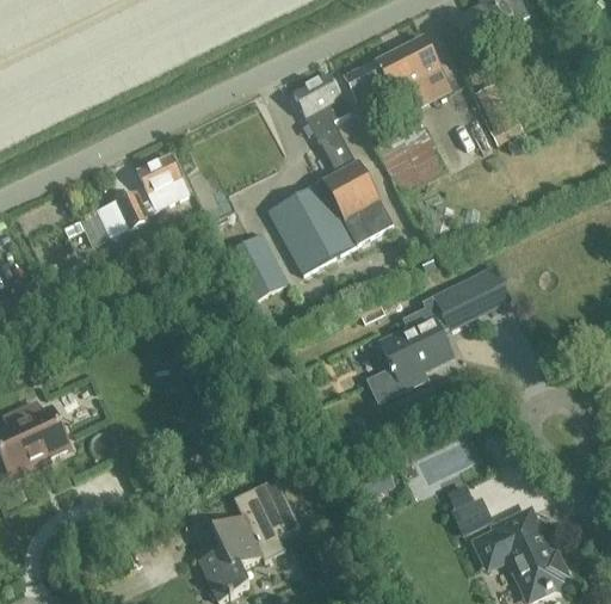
[(461,45),(523,16),(516,0),(474,0),(475,2),(446,16),(461,45)]
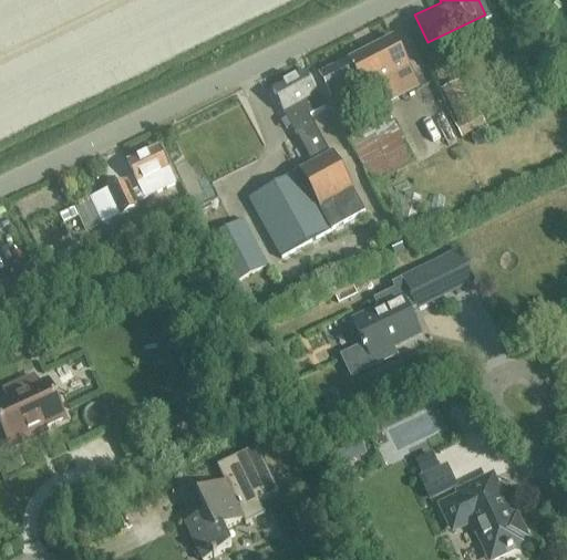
[(387,100),(416,84),(389,33),(317,72),(338,111),(354,102),(346,86),(360,79),(364,85),(375,79),(387,100)]
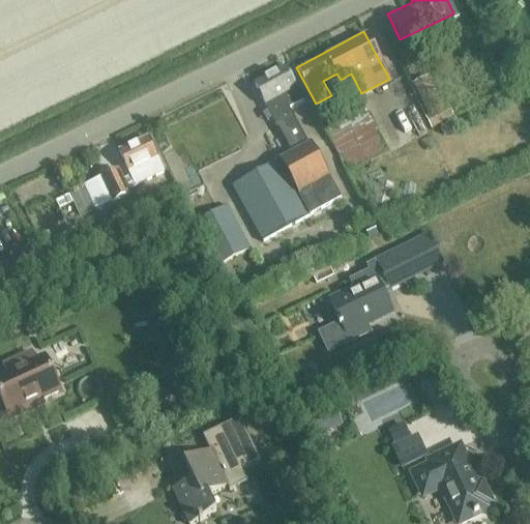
[(311,139),(307,140),(289,104),(300,96),(285,65),(255,80),(291,151),(233,183),(263,237),(341,194),(311,139)]
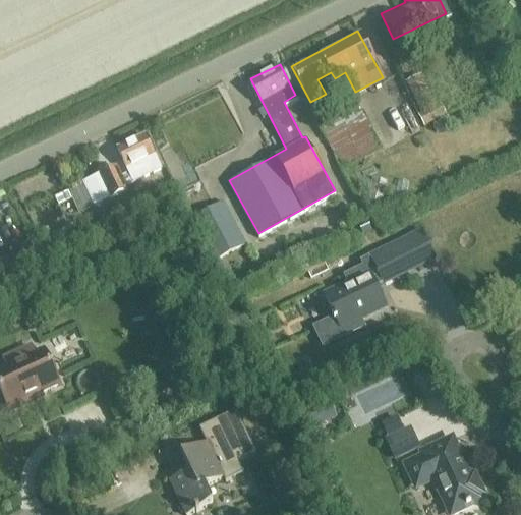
[(440,100),(436,102),(420,71),(406,78),(420,110),(417,112),(423,124),(446,112),(440,100)]
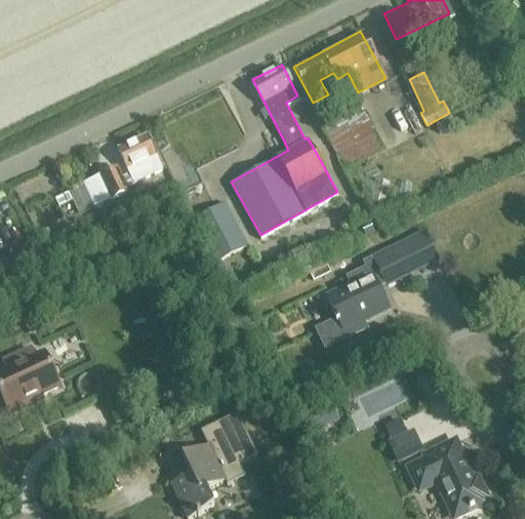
[(366,110),(362,112),(359,106),(323,123),(356,186),(396,164),(366,110)]
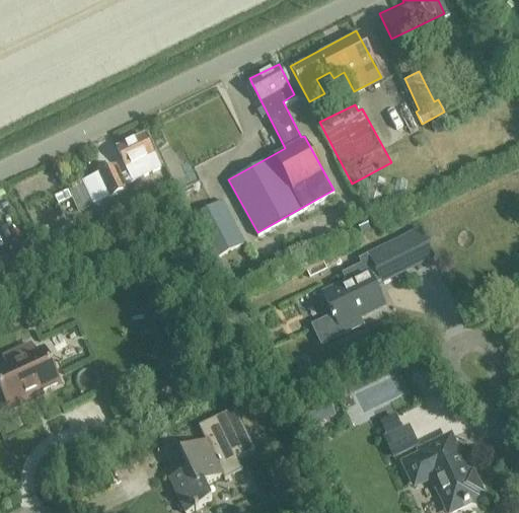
[(154,152),(153,152),(142,131),(117,144),(128,167),(120,171),(115,161),(52,192),(57,202),(72,195),(78,207),(127,184),(125,180),(159,163),(154,152)]
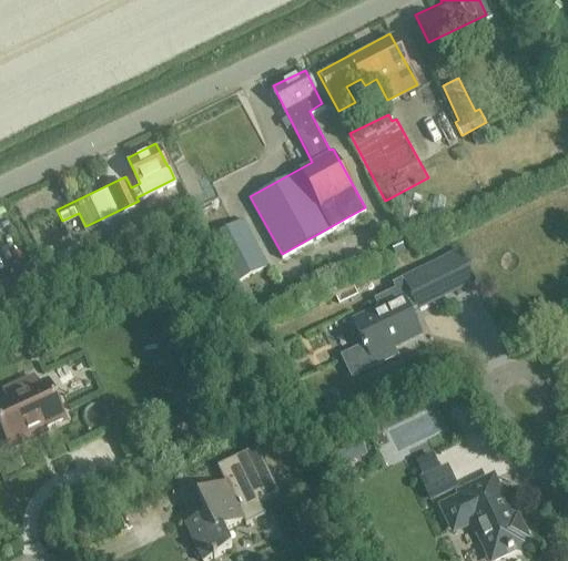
[(209,233),(231,279),(267,262),(245,215),(209,233)]
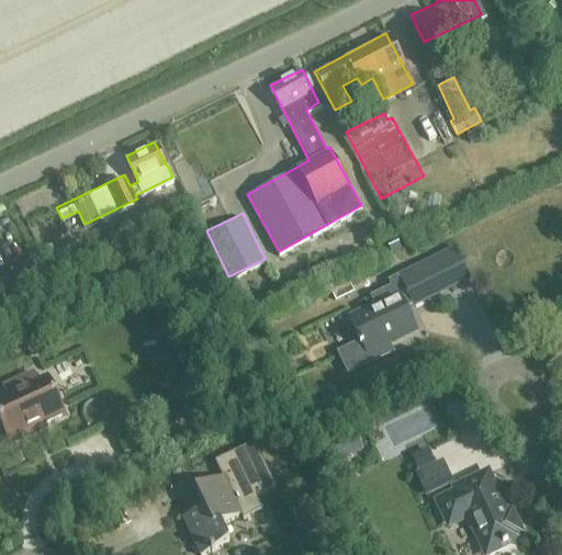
[(362,339),(339,350),(348,370),(371,358),(392,348),(388,339),(415,326),(405,305),(436,291),(422,262),(392,278),(394,283),(372,294),(377,303),(351,316),(362,339)]
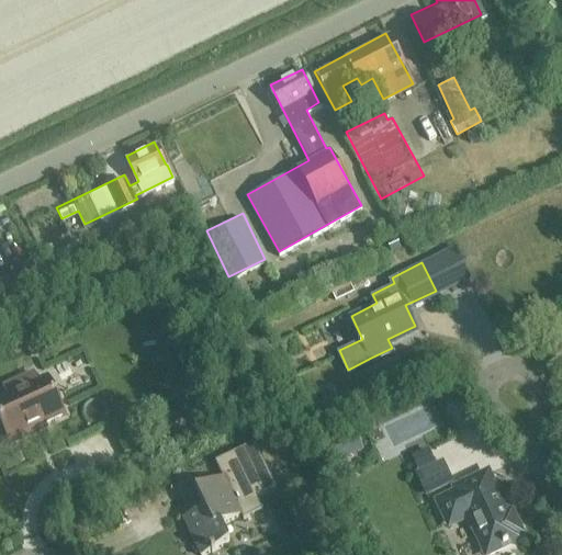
[(47,373),(37,377),(33,369),(18,376),(22,385),(0,395),(0,418),(10,439),(30,430),(27,426),(64,409),(47,373)]
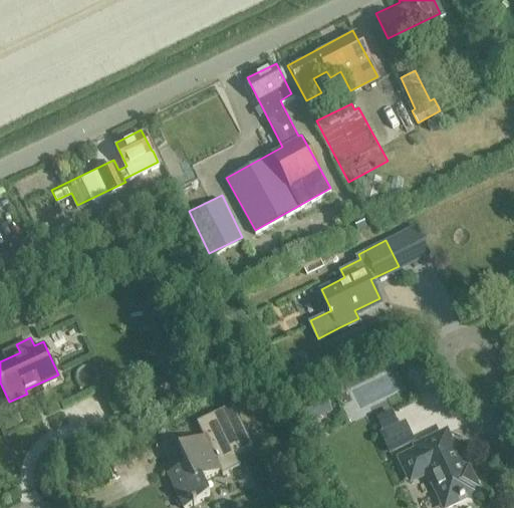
[(187,462),(167,471),(184,506),(210,493),(202,477),(221,468),(222,472),(241,463),(235,451),(252,442),(233,402),(197,419),(204,434),(179,445),(187,462)]
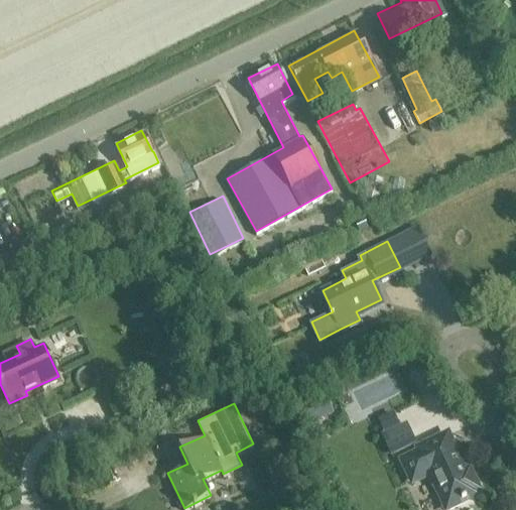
[(392,410),(378,416),(384,429),(394,451),(415,440),(405,419),(398,423),(392,410)]
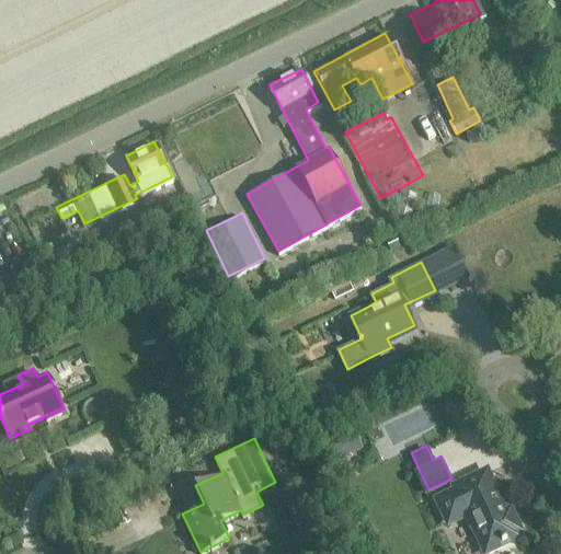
[(510,506),(506,508),(487,468),(453,483),(455,487),(436,496),(446,517),(465,508),(485,551),(518,534),(516,530),(521,529),(510,506)]
